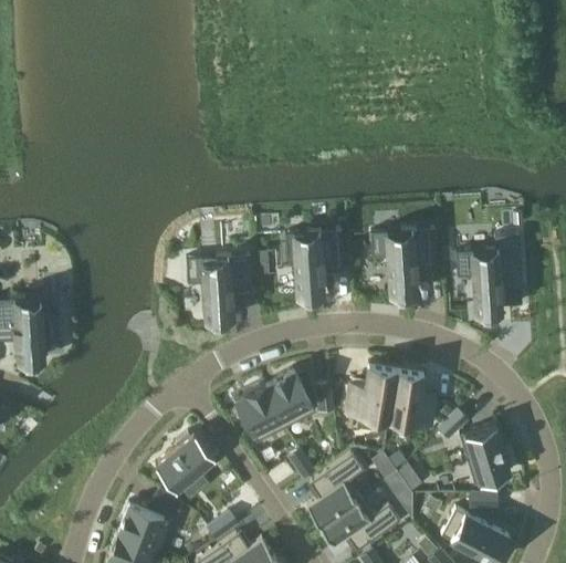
[(522,212),(512,212),(513,223),(522,222),(522,212)]
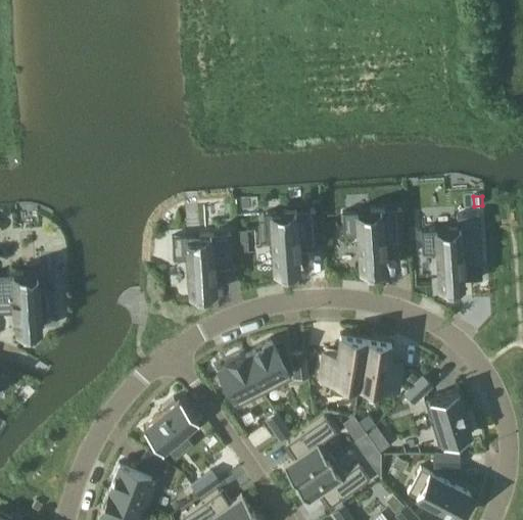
[(401,210),(341,214),(343,237),(358,237),(359,271),(384,270),(383,248),(403,247),(401,210)]
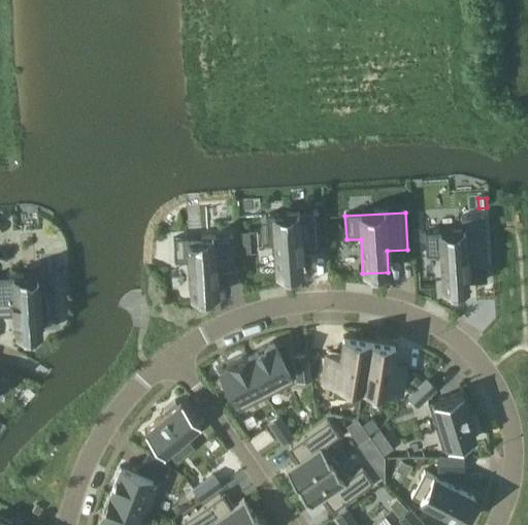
[(319,215),(265,218),(267,241),(274,240),(276,275),(301,273),(300,253),(321,252),(319,215)]
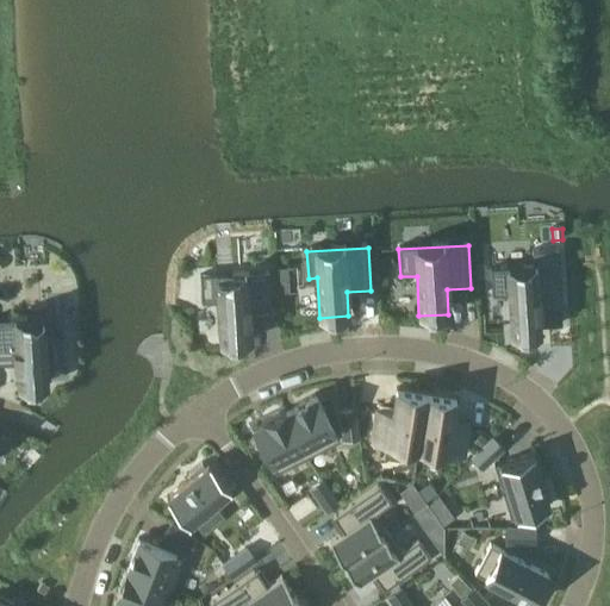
[(531,267),(491,269),(492,298),(509,297),(511,336),(541,335),(539,311),(562,308),(559,251),(530,252),(531,267)]
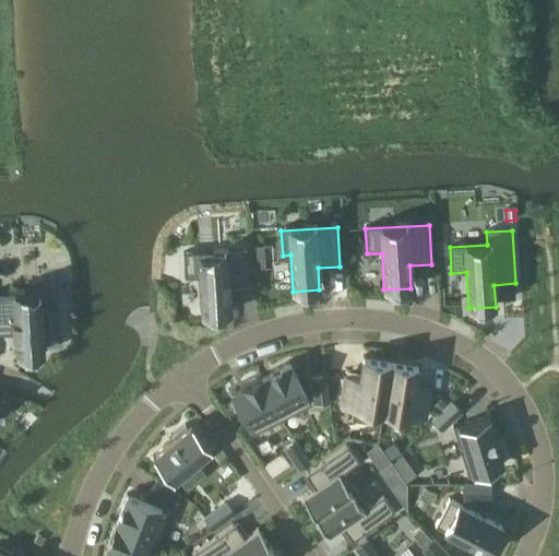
[(261,247),(253,248),(254,271),(263,271),(261,247)]
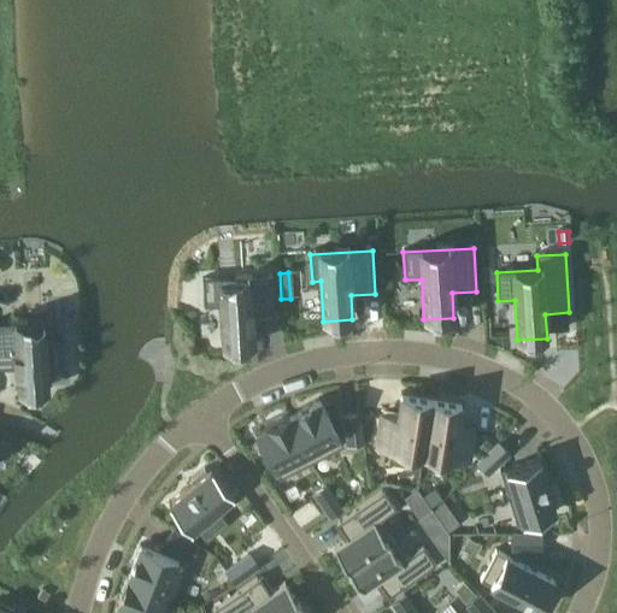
[(248,277),(203,281),(204,308),(221,307),(223,347),(252,346),(251,322),(275,320),(272,277),(248,278),(248,277)]
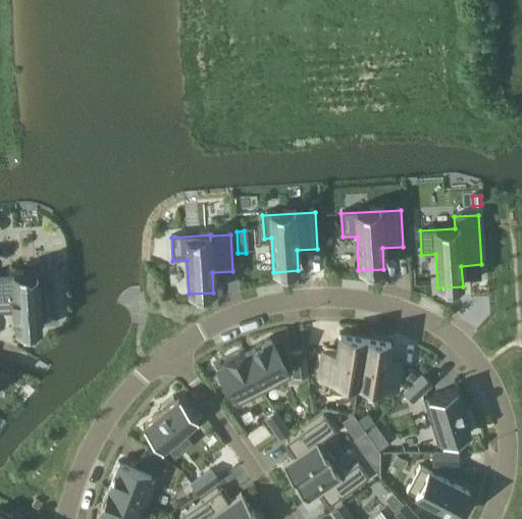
[(12,273),(0,273),(0,312),(14,312),(15,332),(41,331),(40,312),(53,312),(52,289),(39,289),(38,271),(12,272),(12,273)]
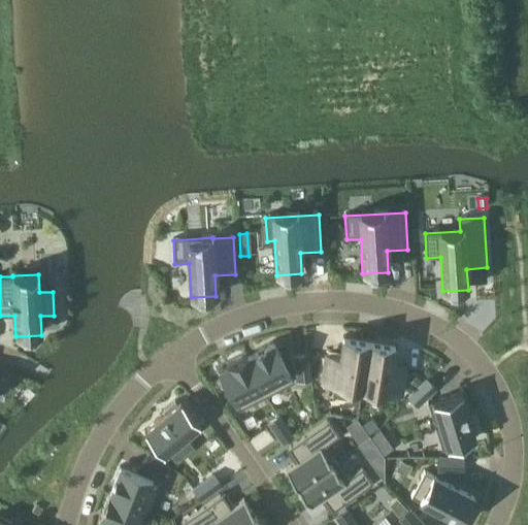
[(326,357),(322,385),(361,391),(369,342),(342,338),(339,359),(326,357)]
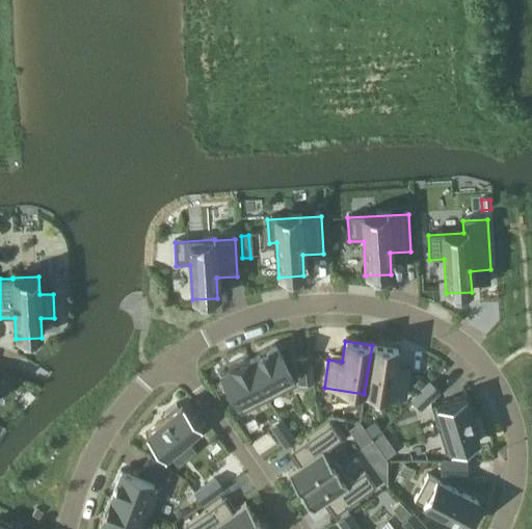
[(372,345),(364,394),(404,400),(408,372),(395,370),(398,349),(372,345)]
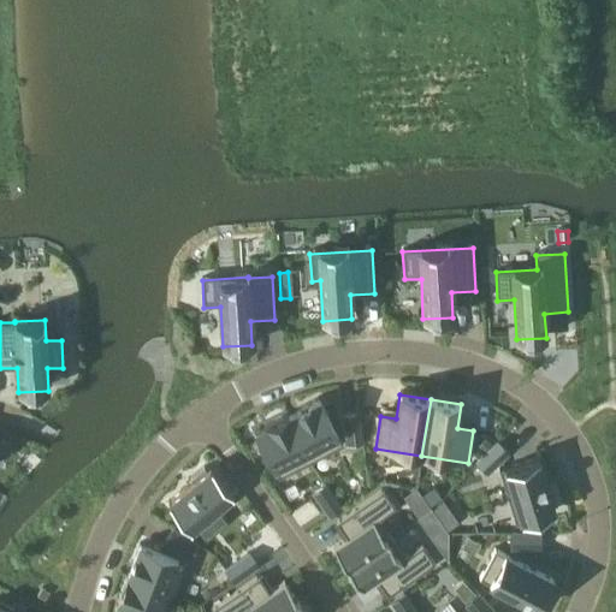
[(319,400),(288,417),(311,463),(343,447),(319,400)]
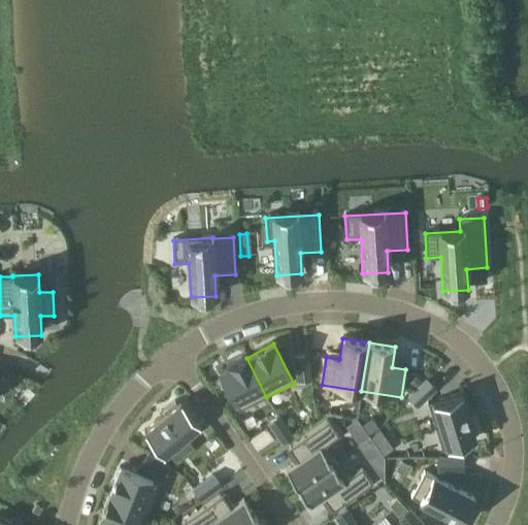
[(307,357),(295,359),(296,371),(308,369),(307,357)]
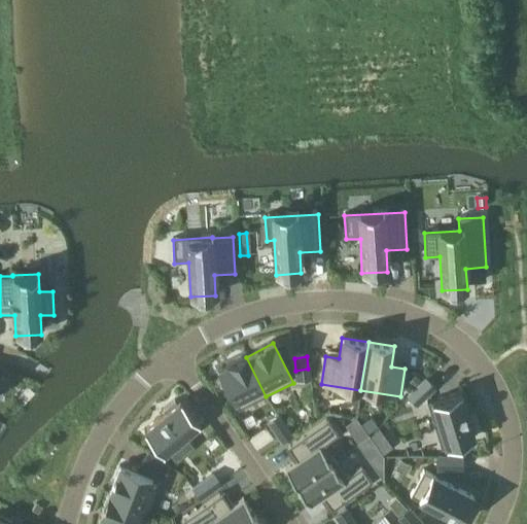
[(246,357),(218,372),(239,411),(266,396),(246,357)]
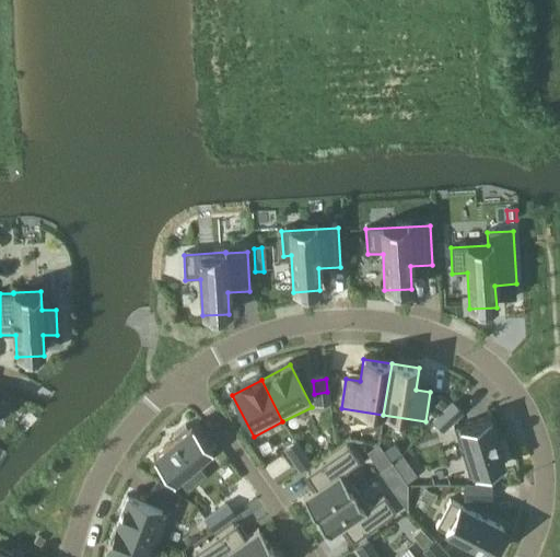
[(442,401),(435,408),(442,415),(450,407),(442,401)]
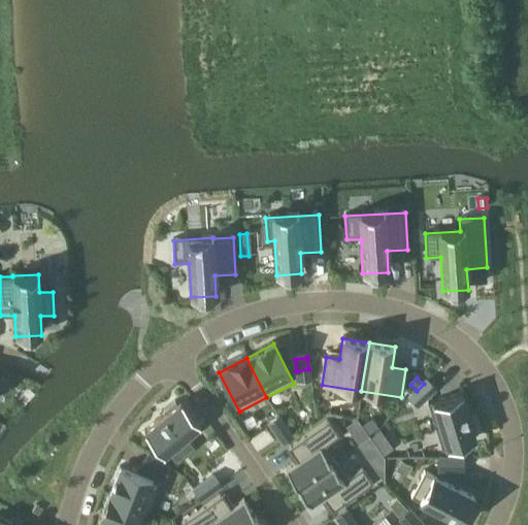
[(426,382),(408,399),(418,407),(435,390),(426,382)]
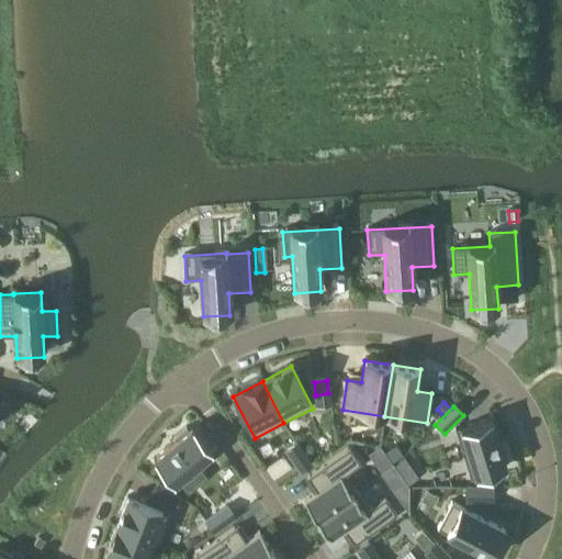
[(491,421),(456,432),(462,453),(467,451),(469,457),(464,459),(471,480),(506,469),(504,465),(508,462),(504,448),(499,449),(491,421)]
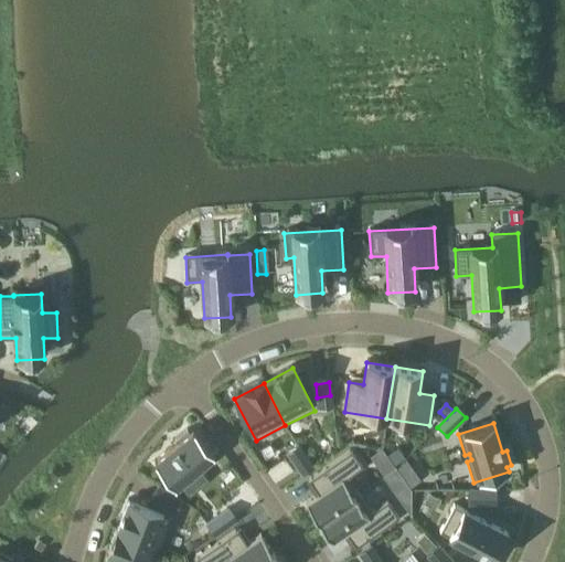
[(178,444),(155,464),(174,488),(214,455),(194,431),(190,434),(187,431),(176,441),(178,444)]
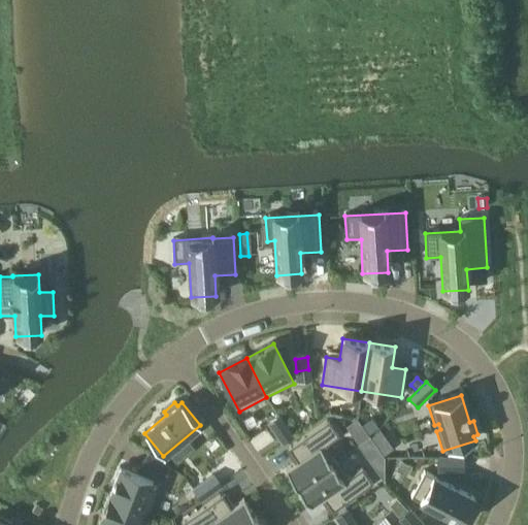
[(298,463),(286,471),(298,490),(336,463),(325,448),(339,437),(328,422),(289,450),(298,463)]
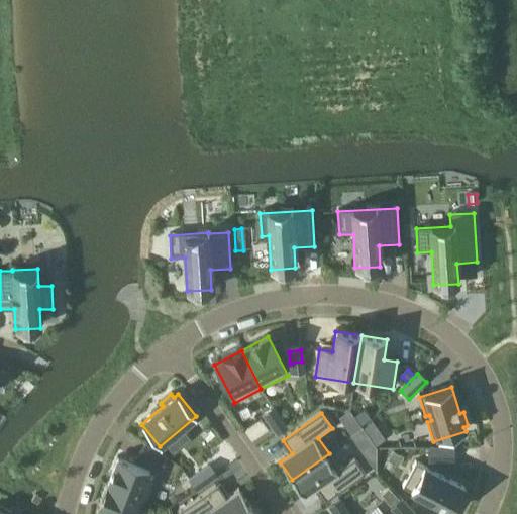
[(351,415),(341,422),(351,436),(362,430),(351,415)]
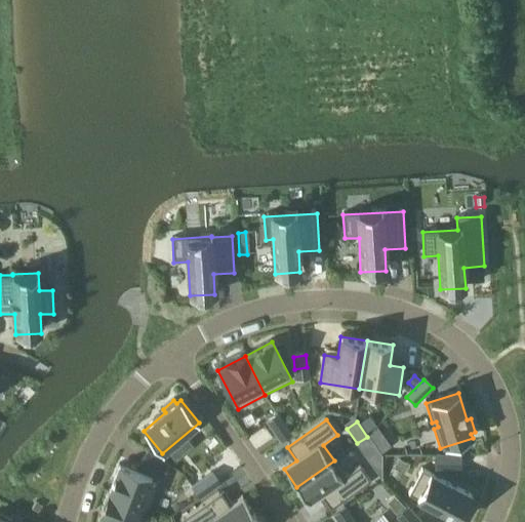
[(284,426),(274,433),(281,443),(291,436),(284,426)]
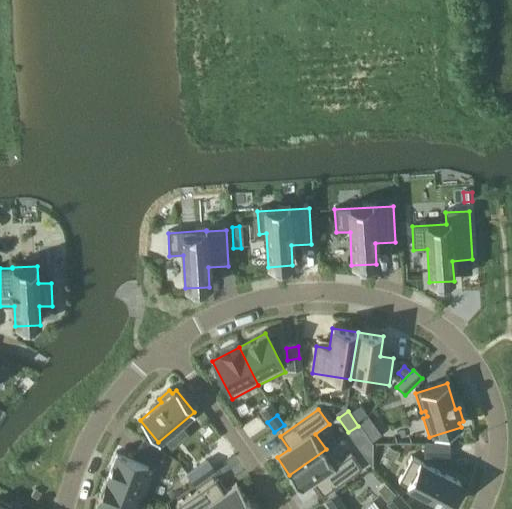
[(368,417),(358,424),(372,443),(382,436),(368,417)]
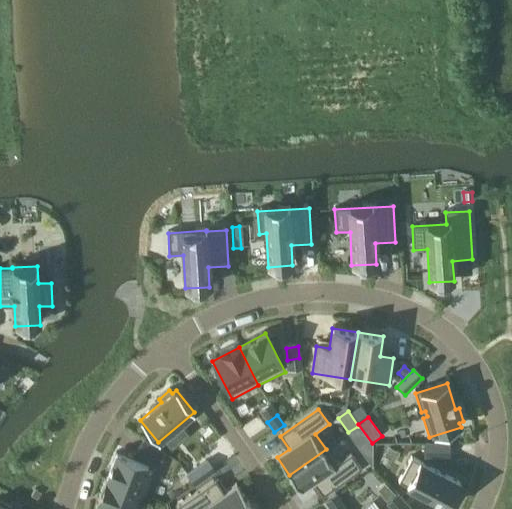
[(368,438),(357,446),(373,468),(373,445),(372,443),(368,438)]
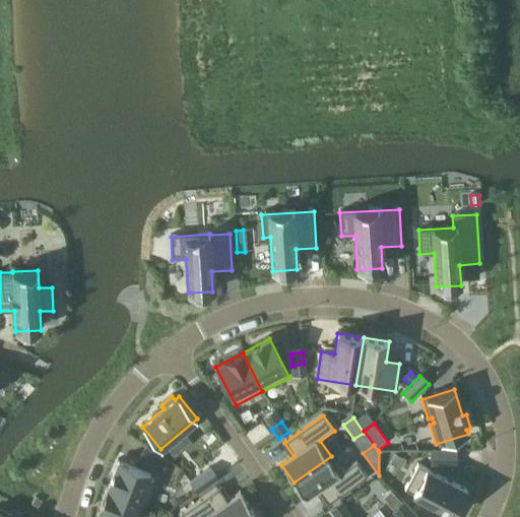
[(146,449),(140,459),(160,472),(168,461),(146,449)]
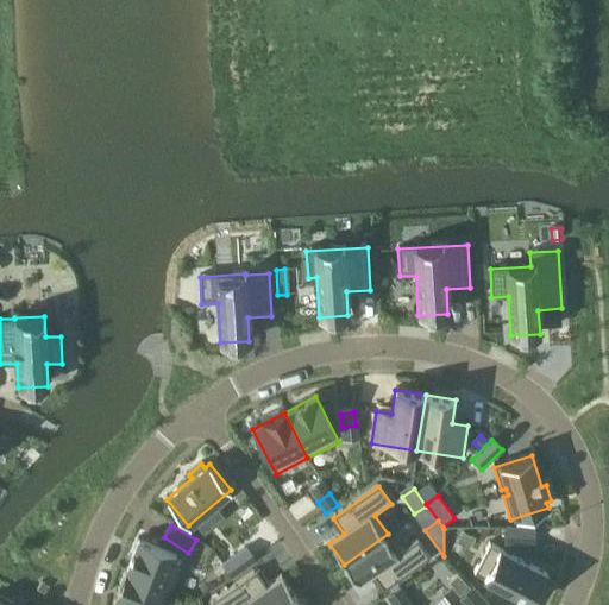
[(534,529),(506,529),(506,544),(534,544),(534,529)]
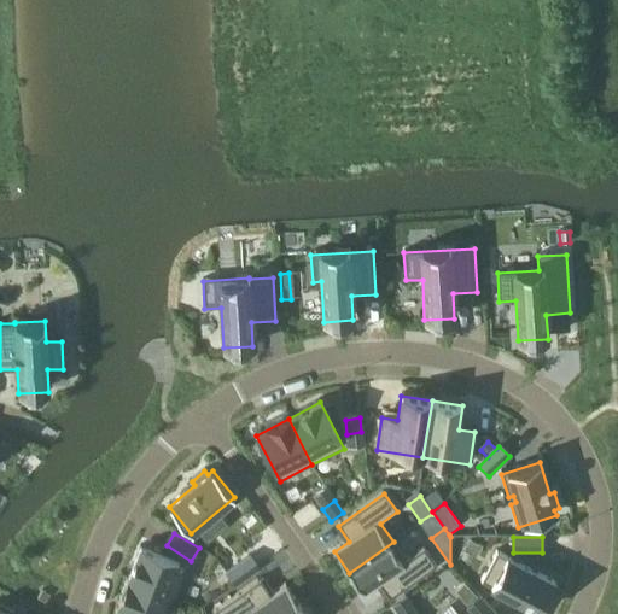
[(394,542),(349,573),(365,595),(379,585),(390,601),(436,567),(424,549),(407,561),(394,542)]
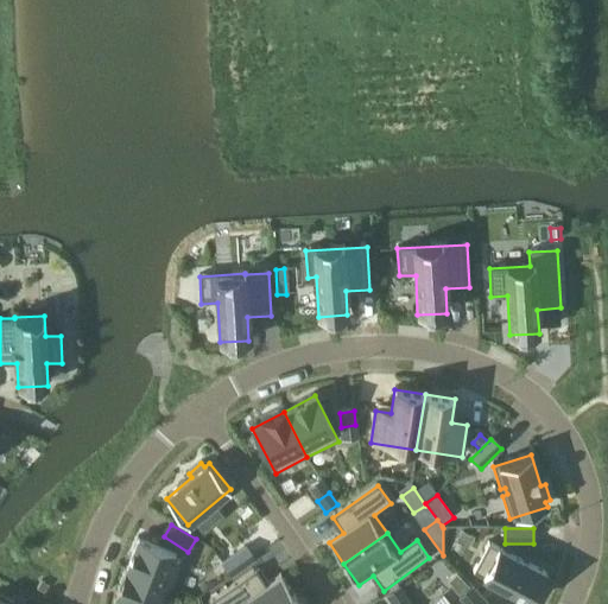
[(138,539),(126,571),(169,587),(173,590),(187,557),(138,539)]
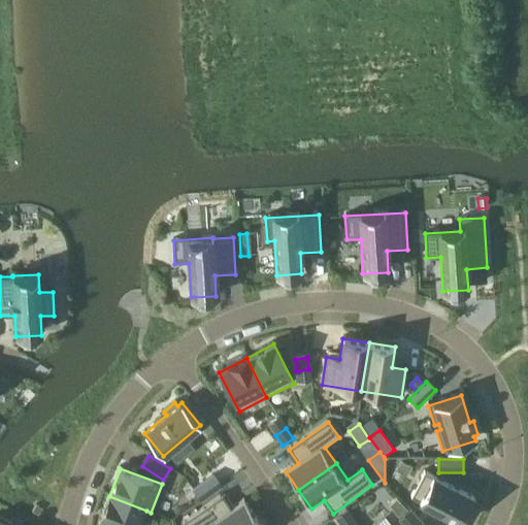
[(424,472),(410,498),(459,524),(462,524),(475,500),(424,472)]
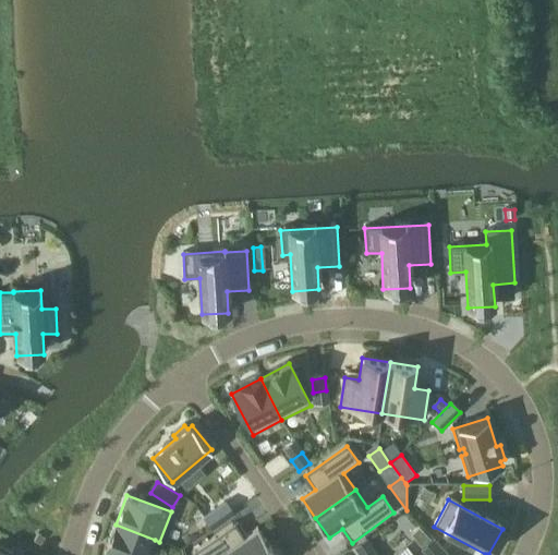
[(226,505),(204,520),(211,531),(233,516),(226,505)]
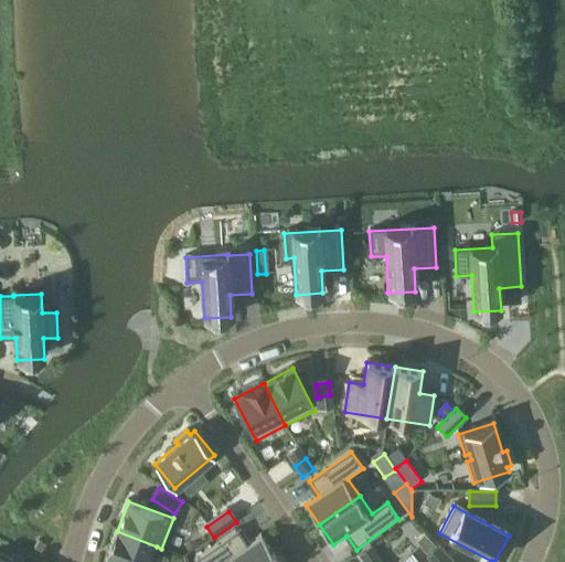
[(117,531),(106,561),(150,561),(157,547),(117,531)]
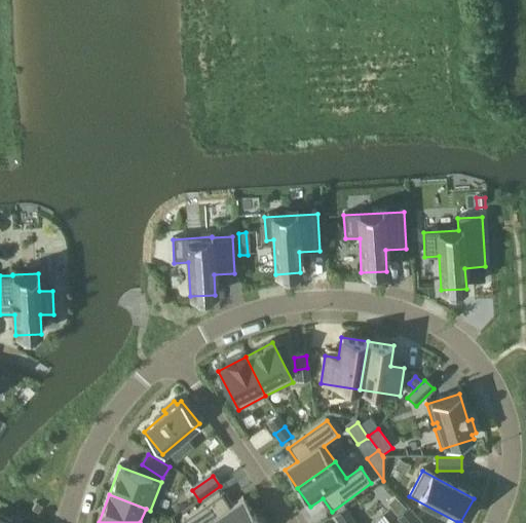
[(221,494),(181,522),(248,522),(256,517),(242,498),(230,508),(221,494)]
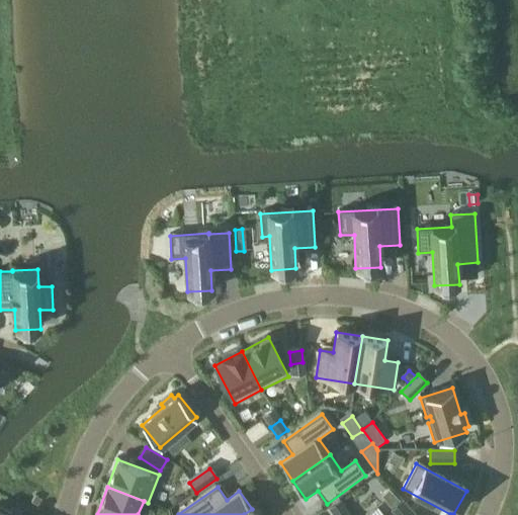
[(340,502),(330,509),(334,514),(343,514),(347,512),(340,502)]
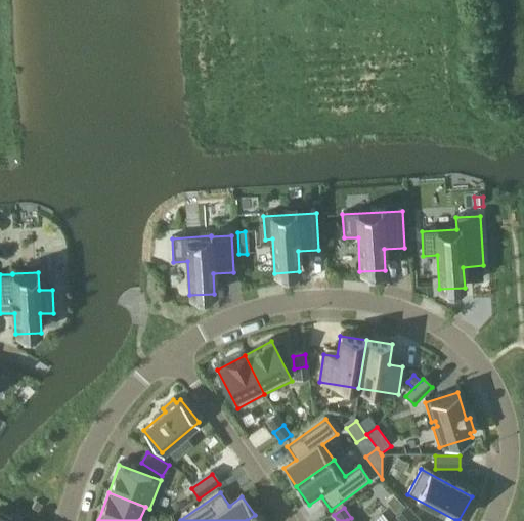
[(417,520),(405,508),(396,517),(399,520),(417,520)]
